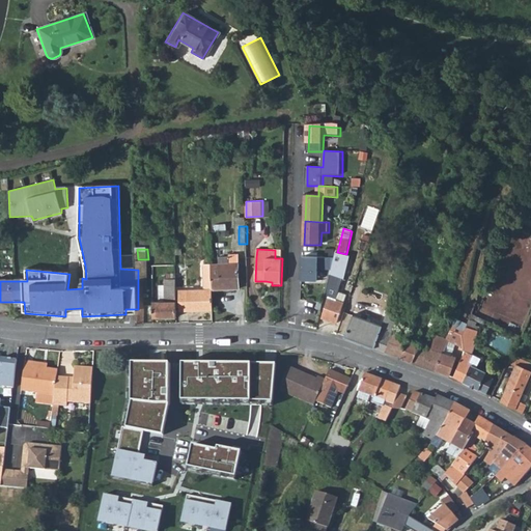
[(216,264),(213,264),(213,266),(212,290),(240,290),(239,256),(230,256),(230,264),(226,264),(226,259),(216,259),(216,264)]
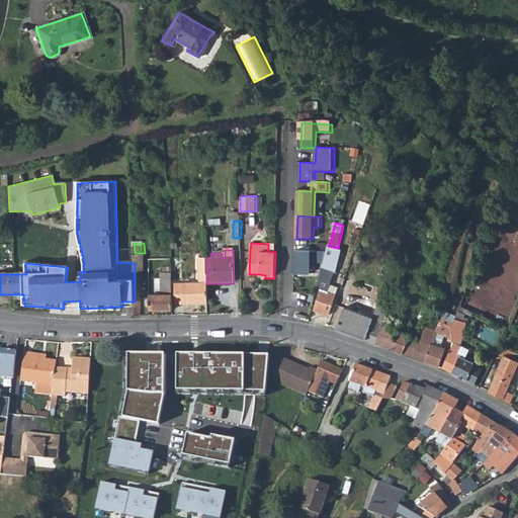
[(328,253),(295,251),(295,274),(310,274),(311,266),(313,263),(325,264),(328,253)]
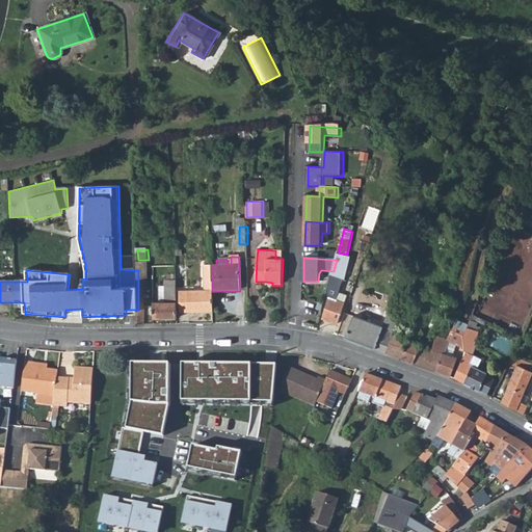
[(149,260),(138,260),(138,270),(138,285),(138,310),(138,315),(138,325),(143,325),(145,285),(149,285),(149,260)]
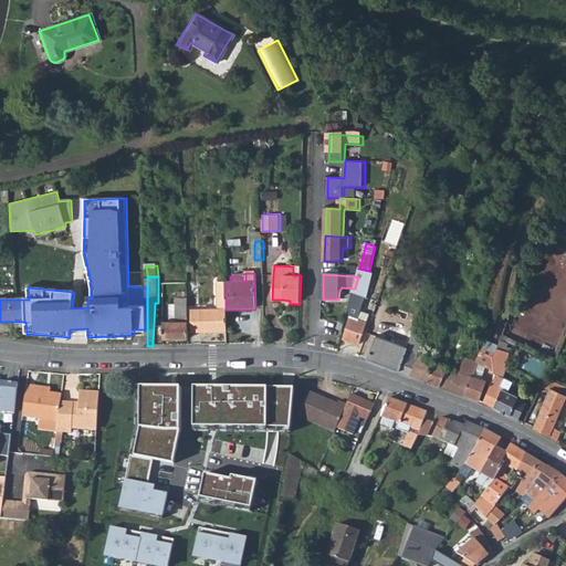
[(188,341),(188,297),(196,297),(195,283),(187,284),(188,295),(174,294),(174,302),(178,302),(178,322),(164,323),(164,339),(188,341)]
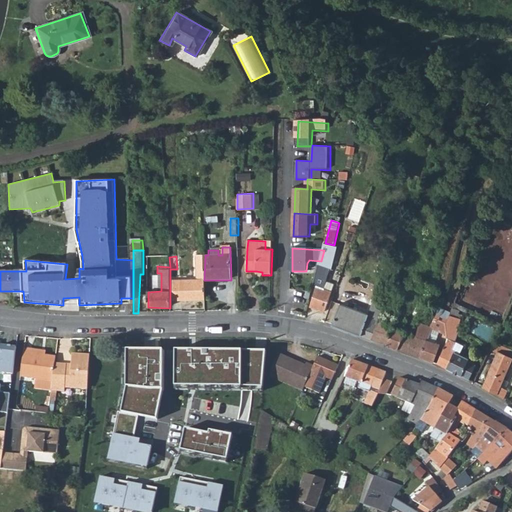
[(174,301),(204,300),(204,280),(205,256),(199,257),(198,267),(197,267),(198,280),(173,281),(174,301)]
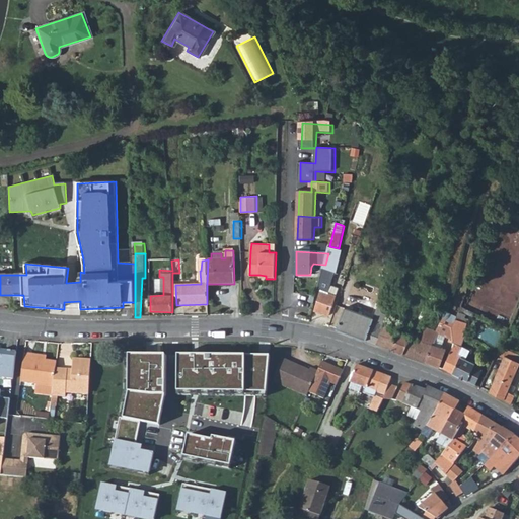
[(336,273),(324,269),(318,291),(320,292),(314,311),(328,316),(337,297),(328,294),(330,287),(336,273)]
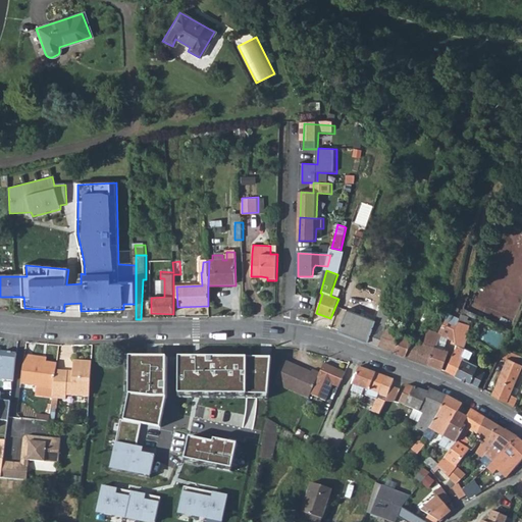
[(341,291),(332,289),(330,296),(338,299),(341,291)]
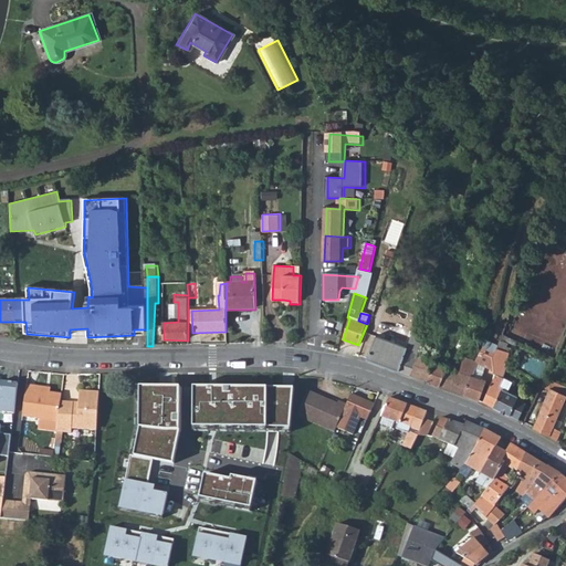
[(420,355),(423,346),(427,339),(422,337),(412,333),(408,347),(376,336),(367,359),(410,376),(420,355)]
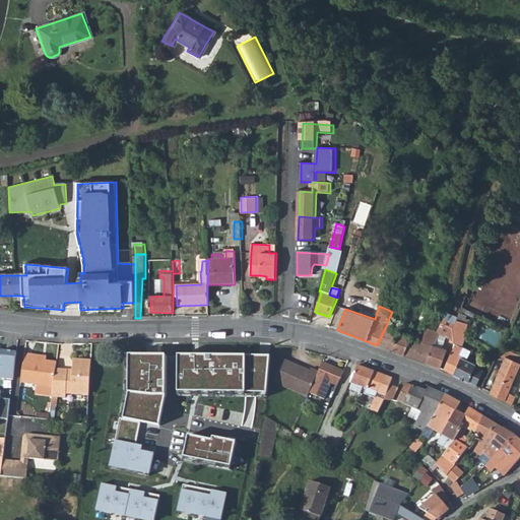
[(429,325),(440,331),(448,314),(434,309),(429,325)]
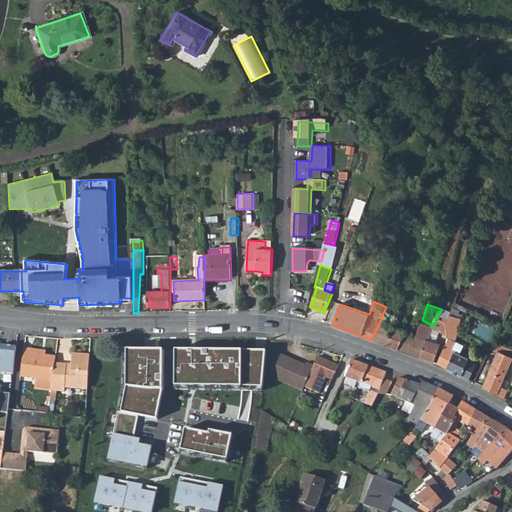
[(460,311),(453,308),(451,313),(450,315),(459,319),(461,315),(459,314),(460,311)]
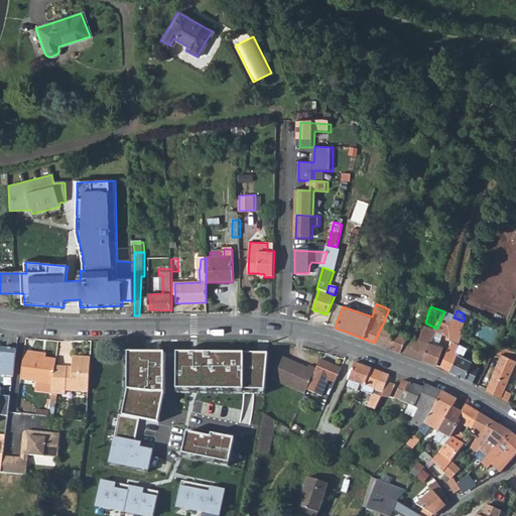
[(455,315),(444,311),(436,329),(436,331),(434,335),(441,339),(438,346),(444,348),(436,367),(440,368),(452,339),(452,325),(454,317),(455,315)]
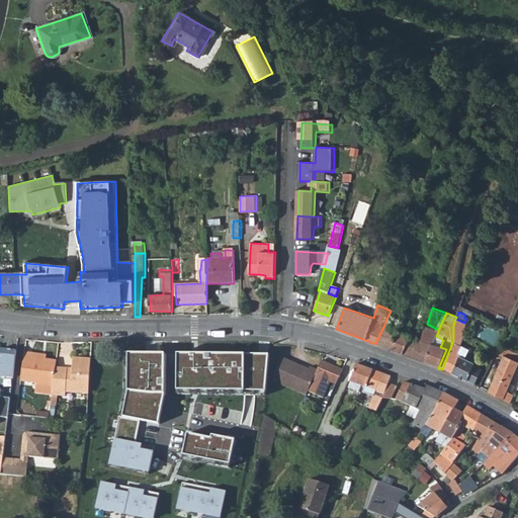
[(391,327),(384,325),(375,344),(389,349),(403,320),(404,317),(397,314),(391,327)]
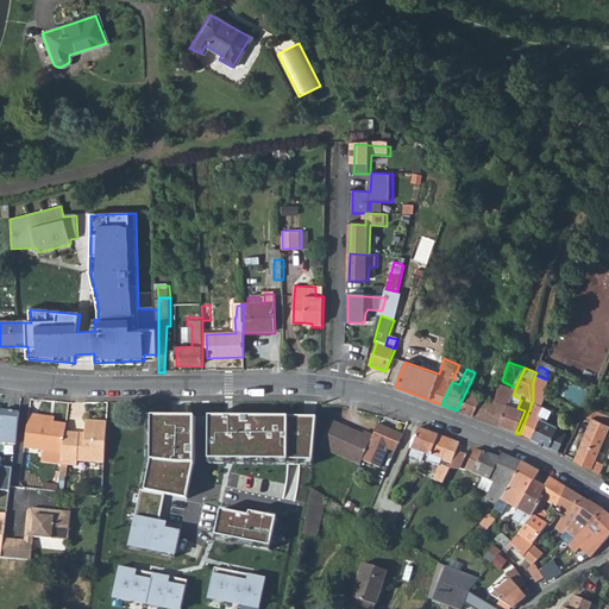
[(546,380),(535,375),(533,383),(533,400),(520,434),(558,453),(566,435),(557,431),(558,428),(547,422),(538,418),(542,408),(541,407),(545,395),(542,394),(547,380),(546,380)]
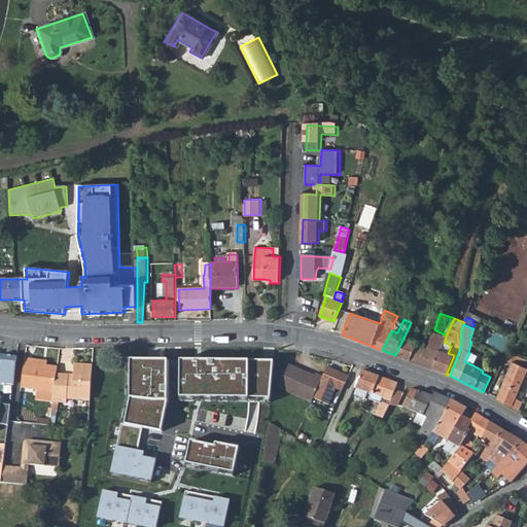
[(419,329),(410,325),(395,355),(432,369),(441,350),(429,346),(415,341),(419,329)]
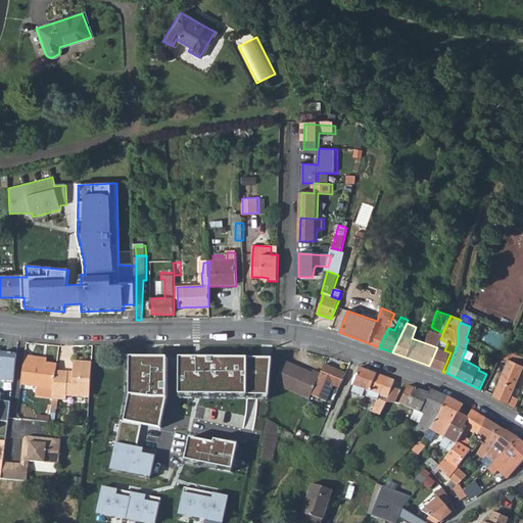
[(442,335),(431,331),(426,343),(437,347),(437,346),(440,339),(442,335)]
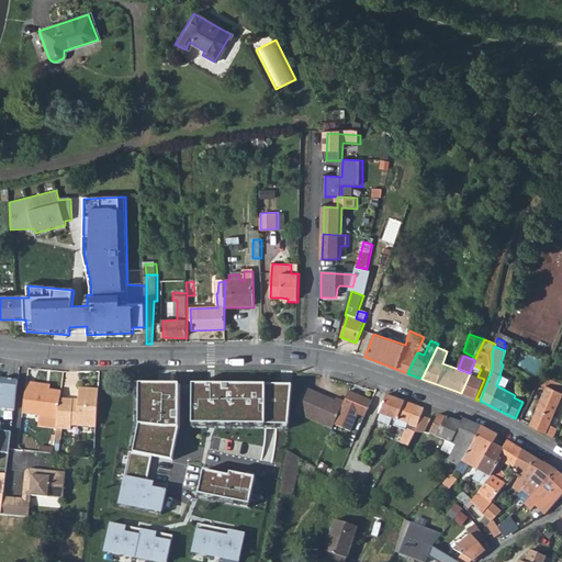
[(481,369),(473,364),(470,372),(478,377),(481,369)]
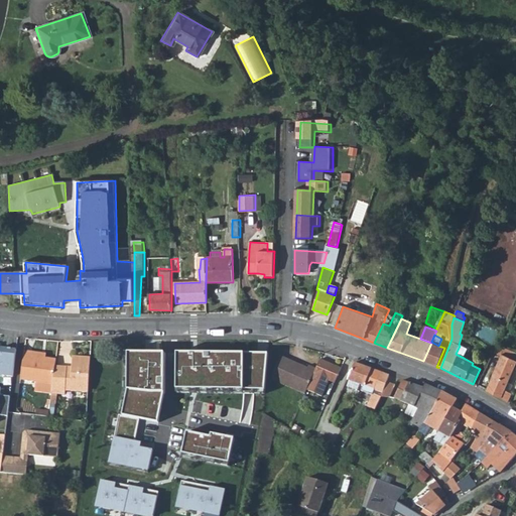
[(438,346),(431,342),(431,343),(423,361),(436,367),(444,348),(438,346)]
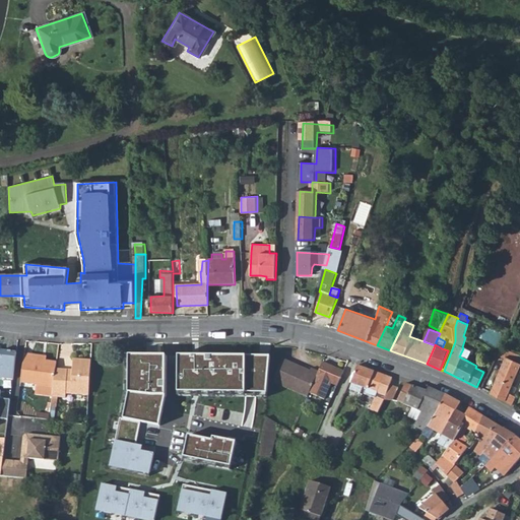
[(471,351),(463,348),(459,356),(467,361),(471,351)]
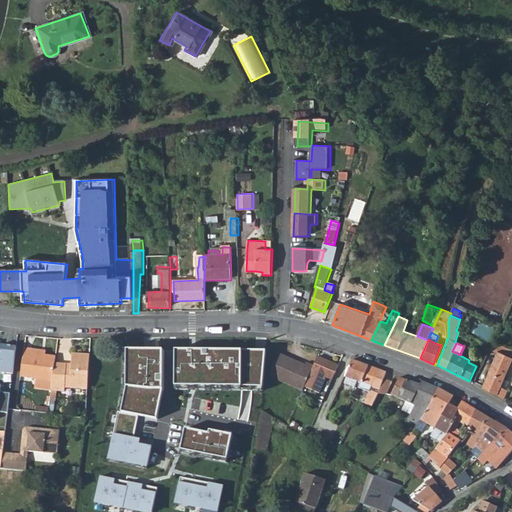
[(496,355),(483,388),(497,395),(507,401),(509,396),(506,395),(508,391),(501,388),(511,362),(511,351),(495,343),(494,343),(489,353),(496,355)]
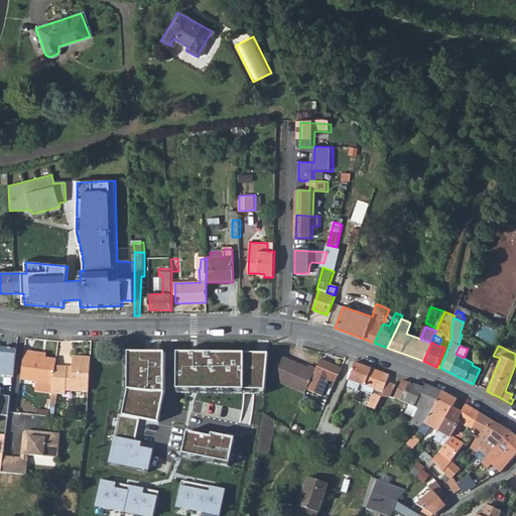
[(128,387),(123,412),(158,418),(164,389),(163,350),(127,349),(128,387)]
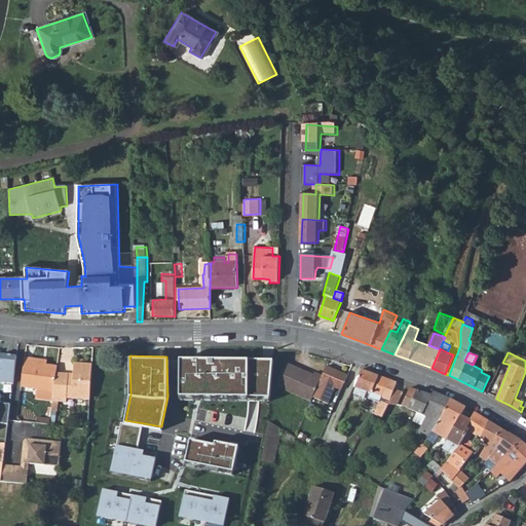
[(1,366),(0,366),(0,383),(14,385),(19,358),(2,357),(1,366)]
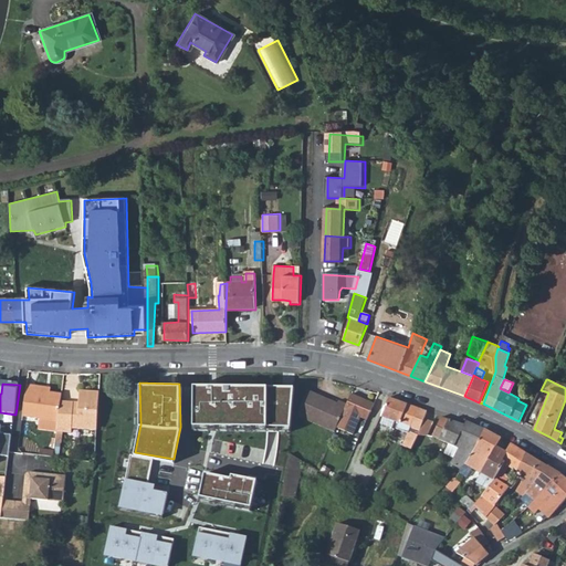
[(293,386),(194,384),(194,423),(291,426),(293,386)]
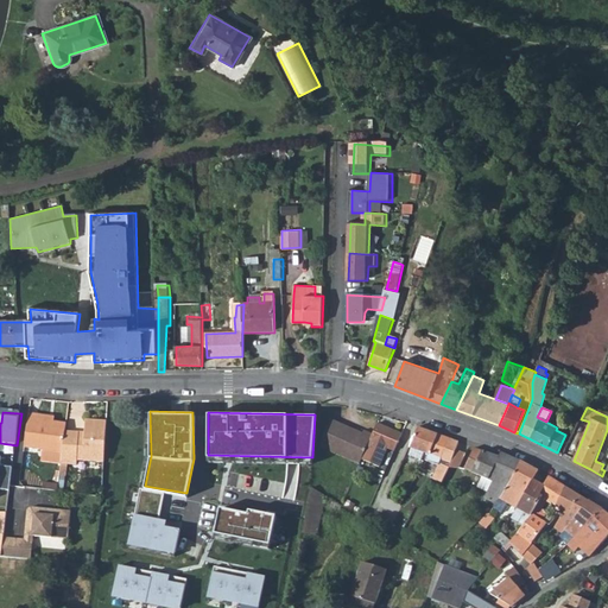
[(40,416),(30,415),(25,450),(64,454),(68,429),(68,424),(56,423),(39,422),(40,416)]
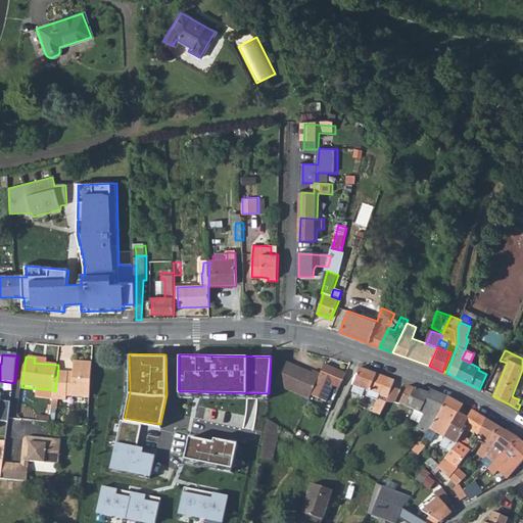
[(76,360),(75,371),(74,376),(68,376),(69,370),(58,369),(55,390),(54,396),(67,398),(68,394),(91,396),(93,362),(76,360)]
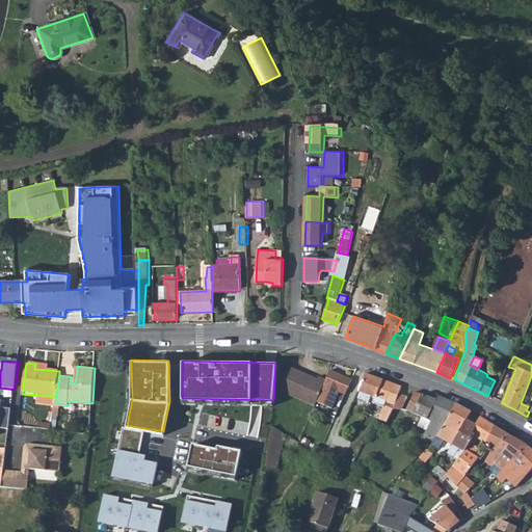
[(282,396),(315,408),(326,381),(318,378),(317,381),(289,371),(283,388),(282,396)]
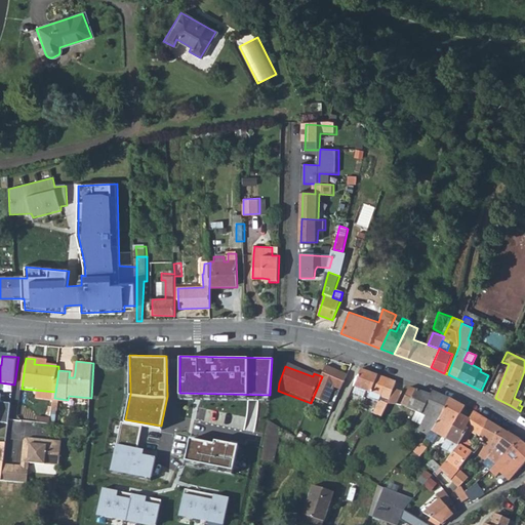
[(322,376),(314,398),(328,404),(335,387),(341,390),(348,374),(326,366),(322,376)]
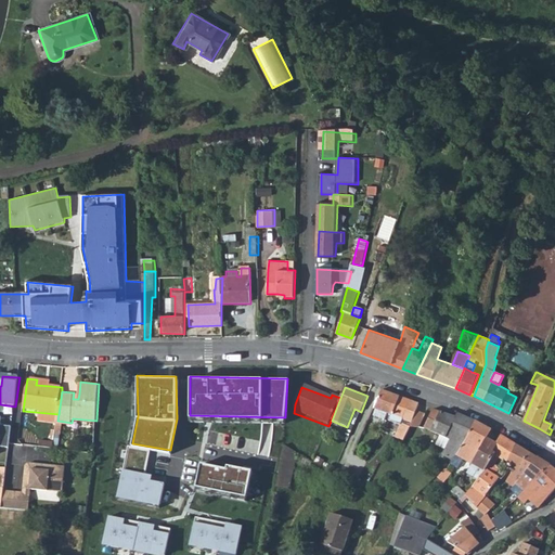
[(397,397),(383,391),(375,410),(376,410),(388,414),(392,416),(394,415),(403,420),(396,438),(403,441),(418,404),(412,402),(397,397)]
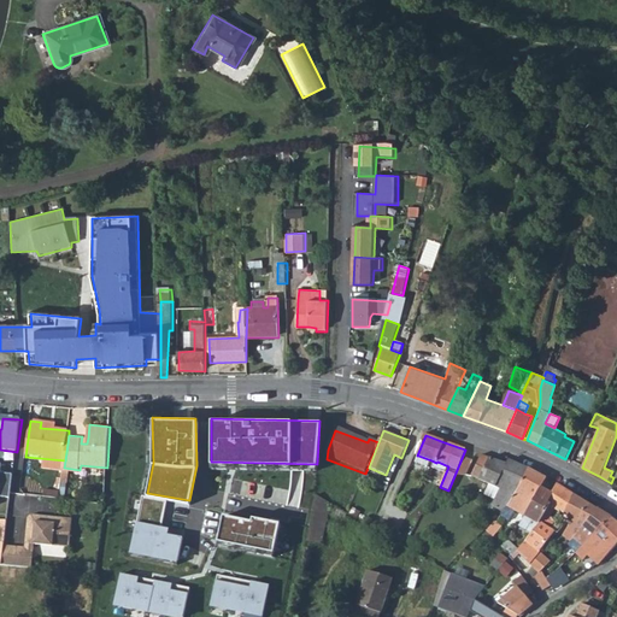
[(428,469),(432,460),(418,456),(416,463),(428,469)]
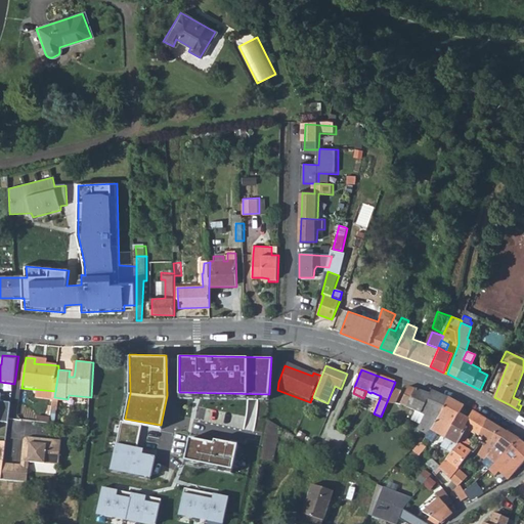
[(402,390),(394,387),(387,403),(388,403),(389,403),(395,403),(397,403),(402,390)]
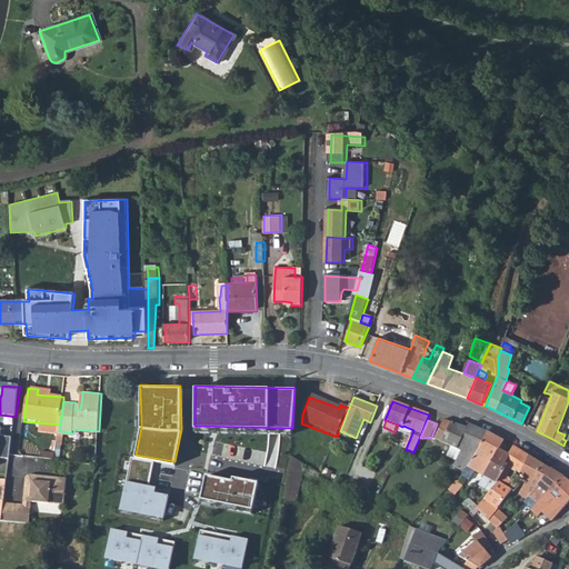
[(435,439),(451,446),(448,455),(457,458),(455,466),(465,470),(487,432),(469,425),(467,429),(443,420),(435,439)]
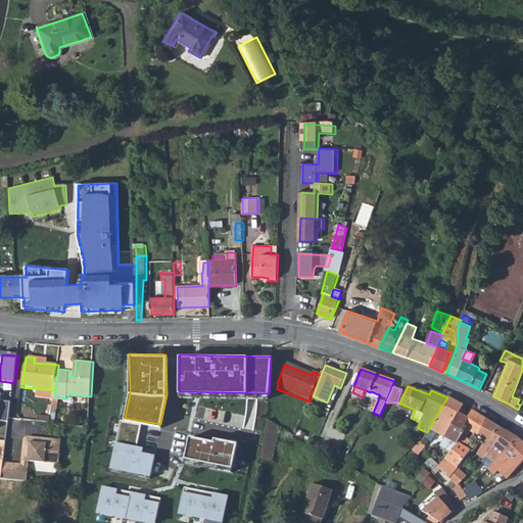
[(3,394),(0,393),(0,412),(10,413),(11,403),(2,402),(3,394)]
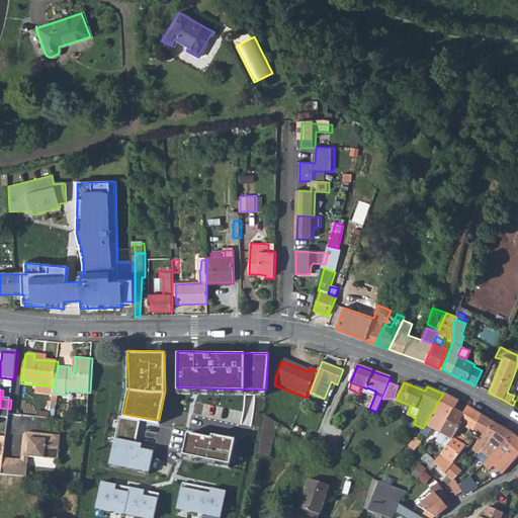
[(436,430),(443,435),(452,421),(451,419),(455,411),(459,403),(443,394),(423,428),(418,437),(416,436),(409,444),(415,449),(422,440),(421,439),(429,431),(428,430),(431,426),(436,430)]
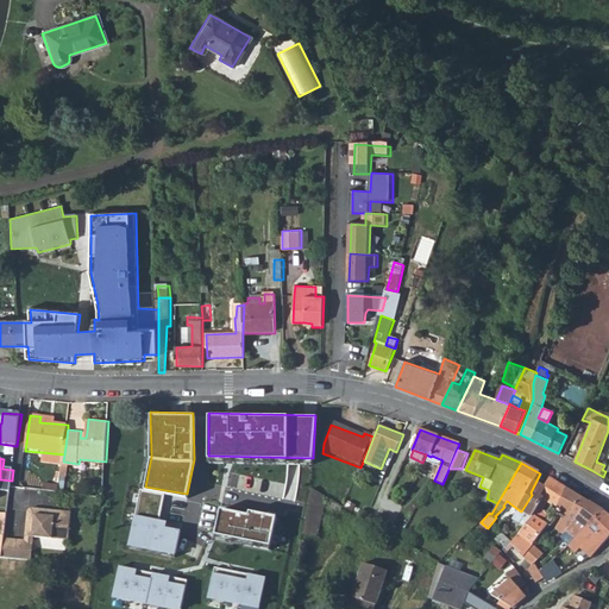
[(459,469),(452,469),(451,469),(449,476),(443,489),(450,493),(459,469)]
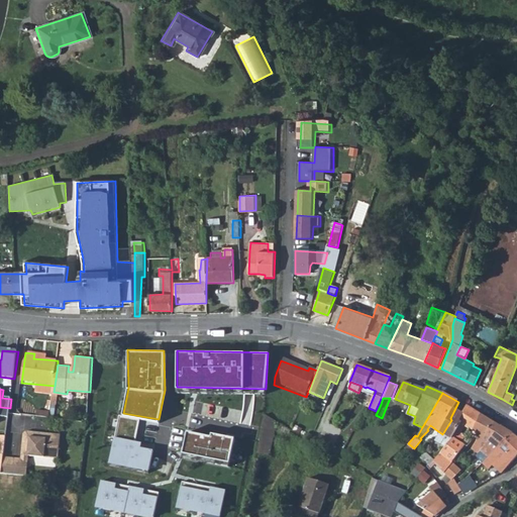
[(0,417),(9,418),(10,408),(0,407),(0,417)]
